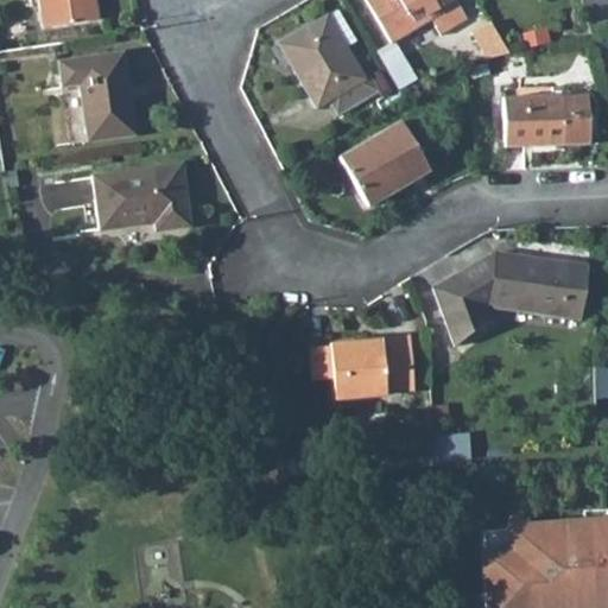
[(94,0),(39,0),(44,29),(97,20),(94,0)]
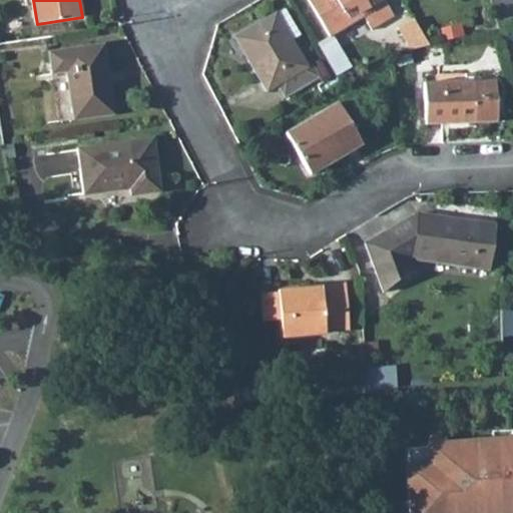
[(370,30),(393,17),(382,0),(306,0),(329,37),(363,17),(370,30)]
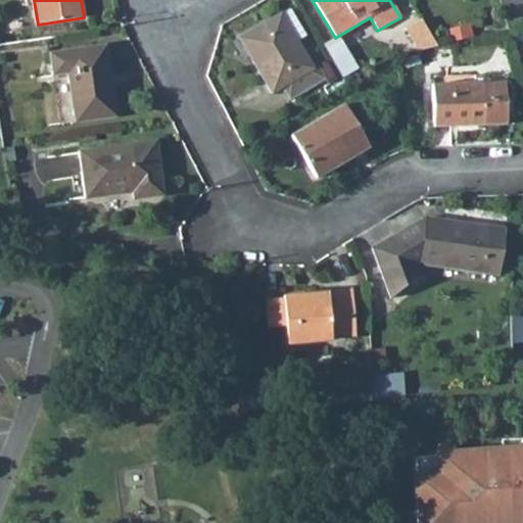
[(522,31),(522,0),(498,0),(507,30),(509,36),(522,31)]
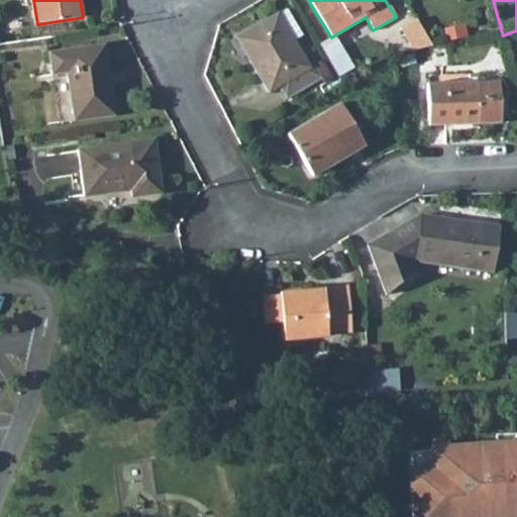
[(278,14),(293,40),(302,35),(287,8),(278,14)]
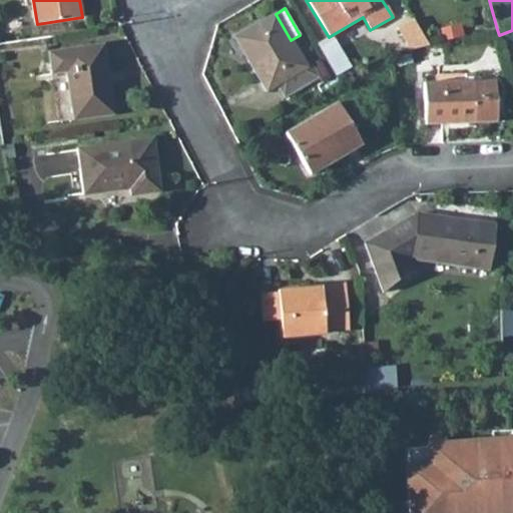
[(276,14),(275,13),(236,35),(245,51),(242,53),(266,91),(275,86),(282,99),(319,77),(311,64),(306,66),(291,40),(276,14)]
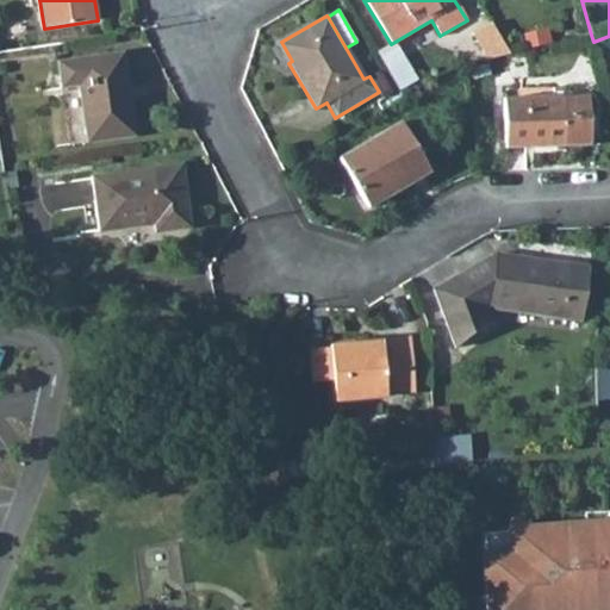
[(486,58),(509,54),(490,22),(472,32),(486,58)]
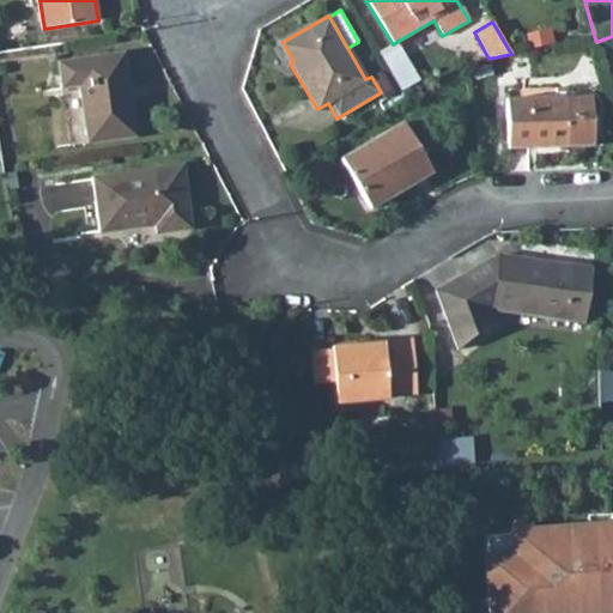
[(405,42),(388,47),(398,84),(416,79),(405,42)]
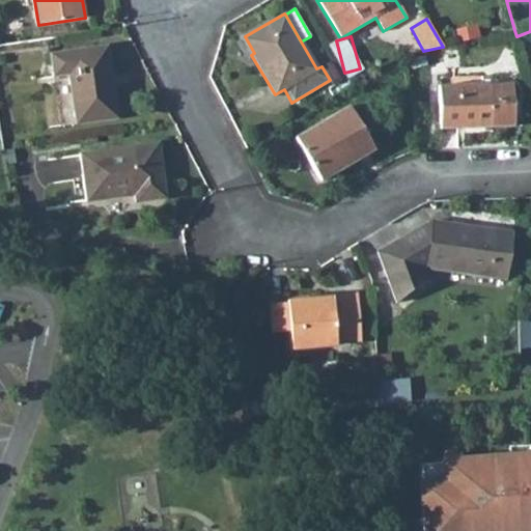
[(115,118),(106,47),(50,55),(53,76),(67,74),(75,124),(115,118)]
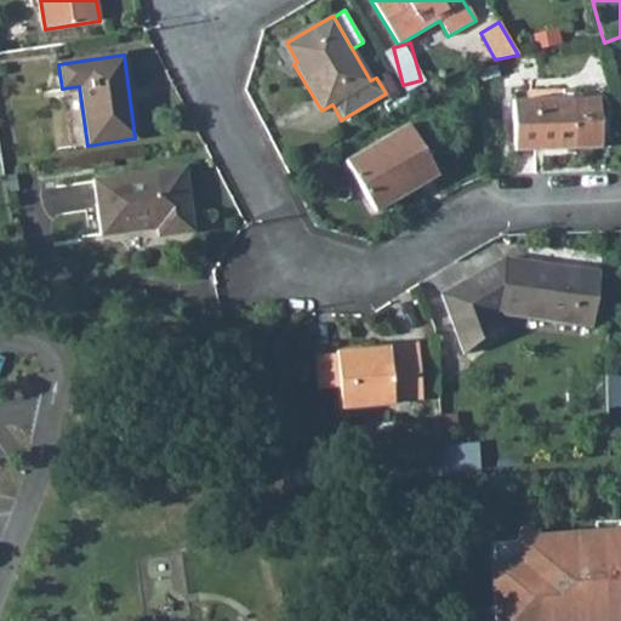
[(386,93),(389,100),(399,93),(386,70),(376,78),(386,93)]
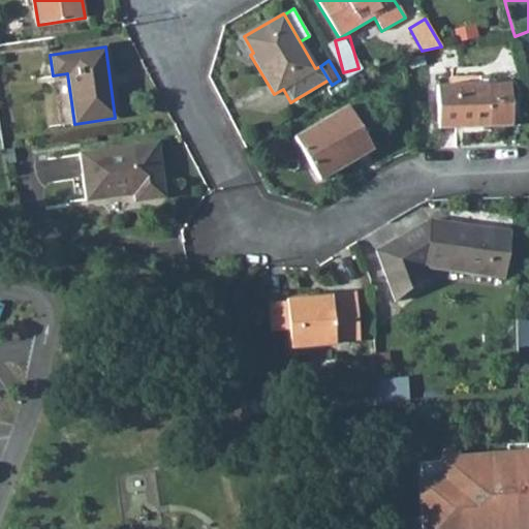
[(510,84),(437,87),(438,128),(511,125),(510,84)]
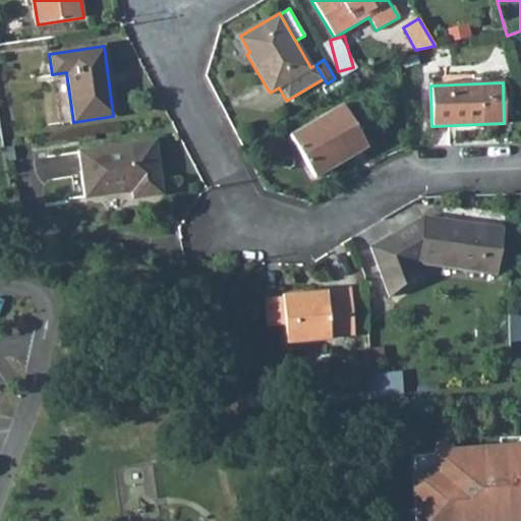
[(342,105),(289,135),(313,177),(366,147),(342,105)]
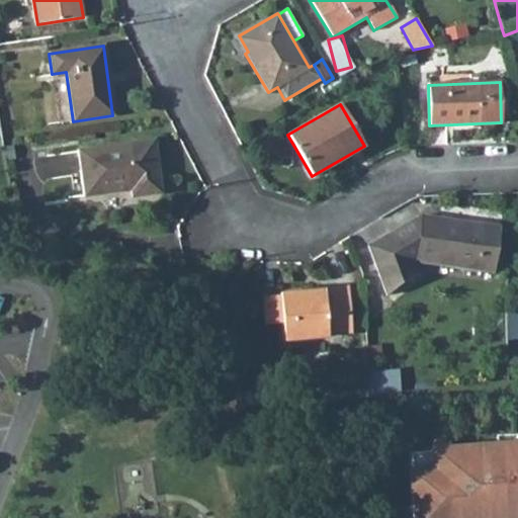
[(153,141),(78,151),(84,196),(130,190),(132,197),(160,193),(153,141)]
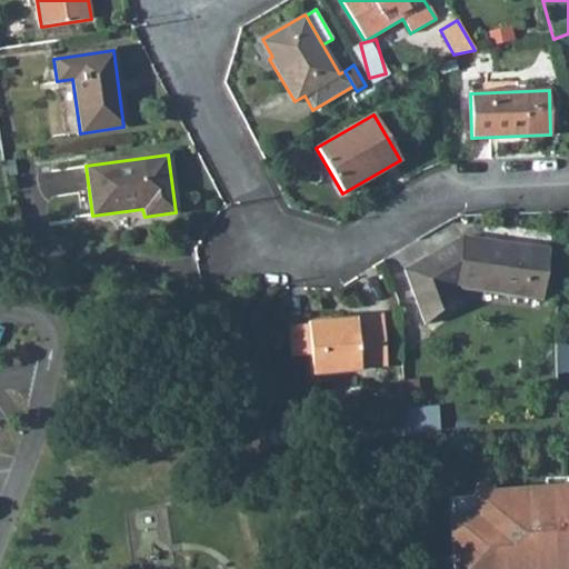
[(542,299),(550,249),(461,237),(405,270),(421,311),(456,297),(451,290),(455,287),(542,299)]
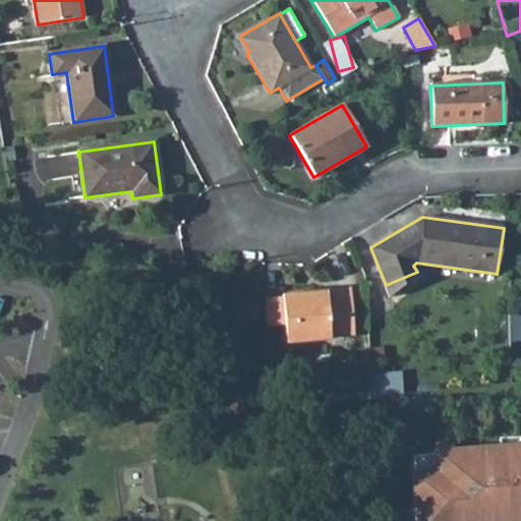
[(304,293),(281,294),(281,296),(283,325),(284,342),(329,339),(329,337),(353,335),(349,288),(332,289),(333,293),(304,295),(304,293)]
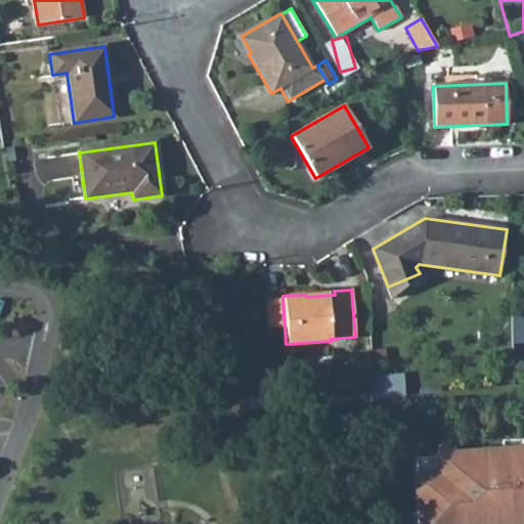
[(266,300),(268,328),(285,326),(282,298),(266,300)]
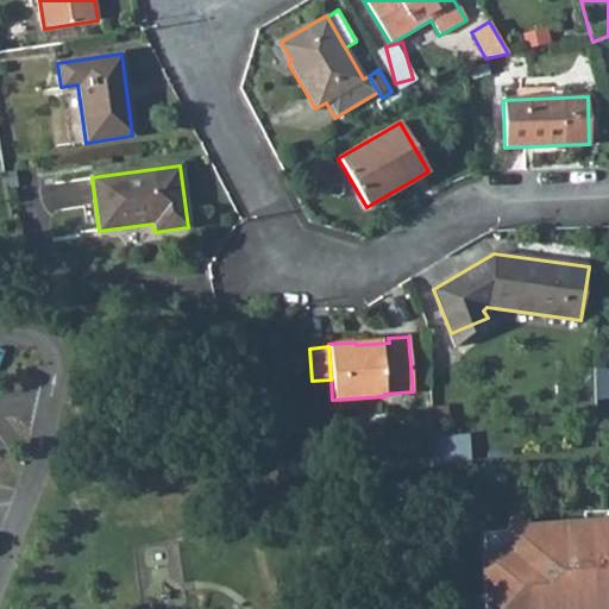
[(608,369),(595,368),(595,400),(608,401),(608,369)]
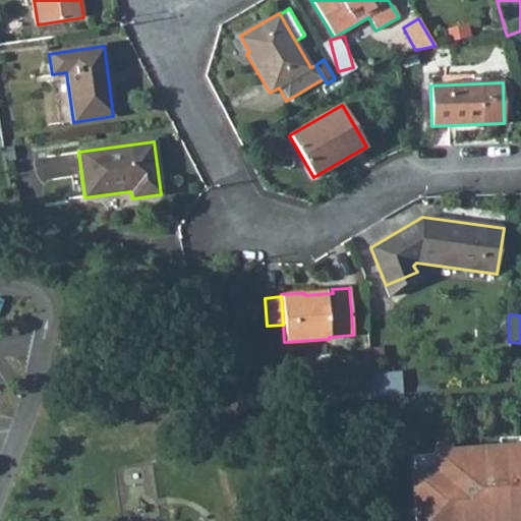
[(398,373),(371,375),(372,397),(399,395),(398,373)]
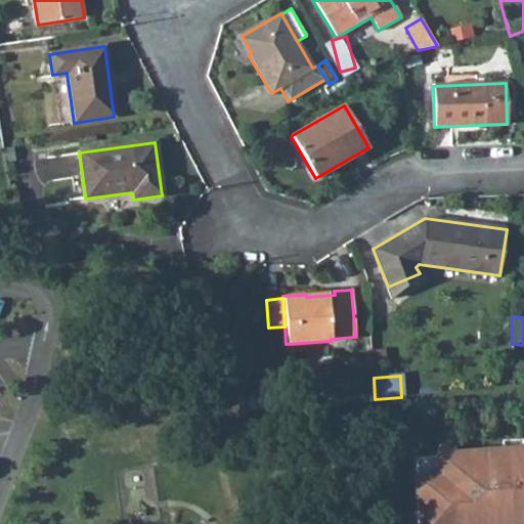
[(435,456),(415,459),(417,493),(416,494),(417,523),(520,523),(523,522),(523,448),(491,451),(491,450),(454,453),(454,454),(435,455),(435,456)]
